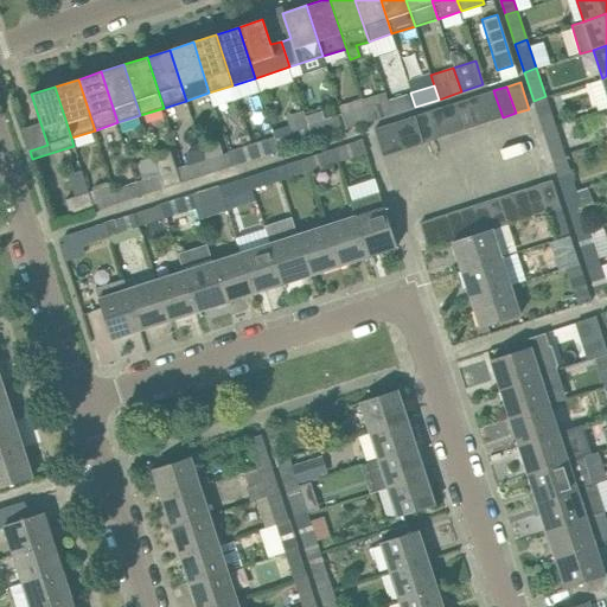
[(503,117),(494,94),(493,90),(480,95),(489,122),(503,117)]
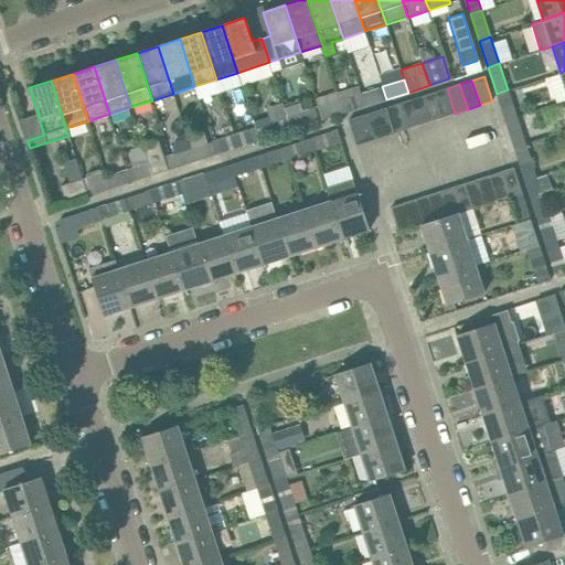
[(365,106),(386,99),(382,86),(361,93),(365,106)]
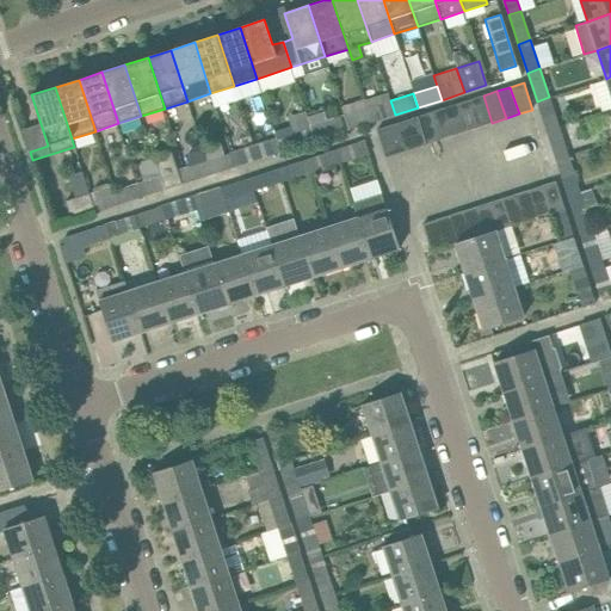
[(479,127),(492,123),(483,96),(470,99),(479,127)]
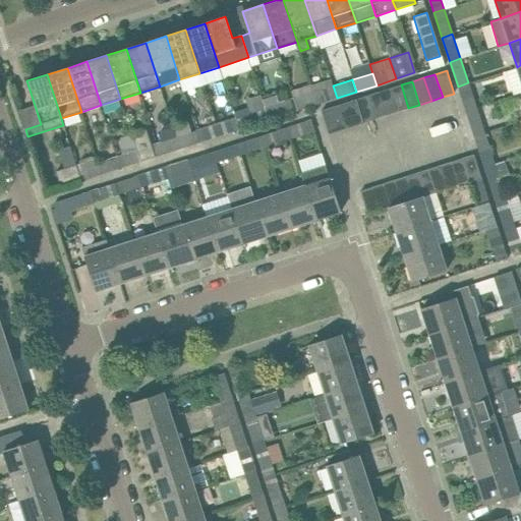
[(468,82),(458,87),(466,111),(476,108),(468,82)]
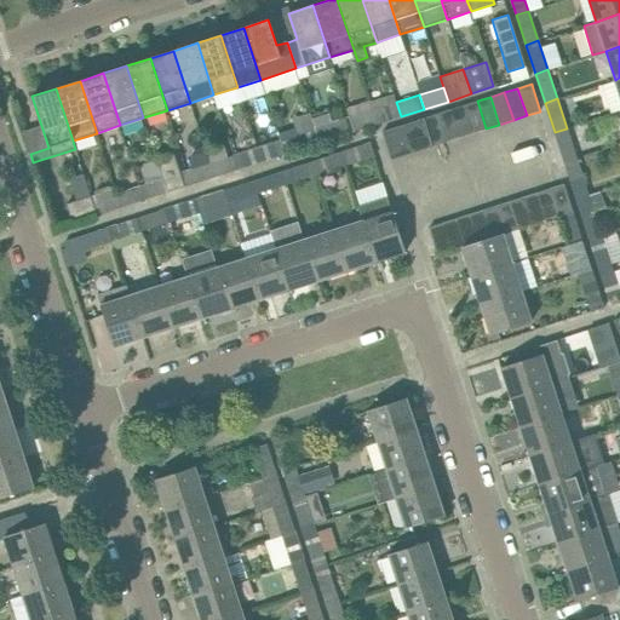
[(377,124),(372,109),(369,101),(345,109),(349,116),(354,132),(377,124)]
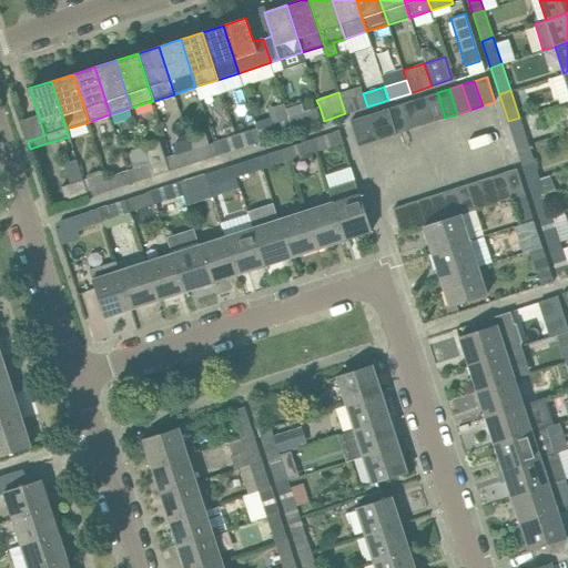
[(433,122),(445,118),(437,92),(425,97),(433,122)]
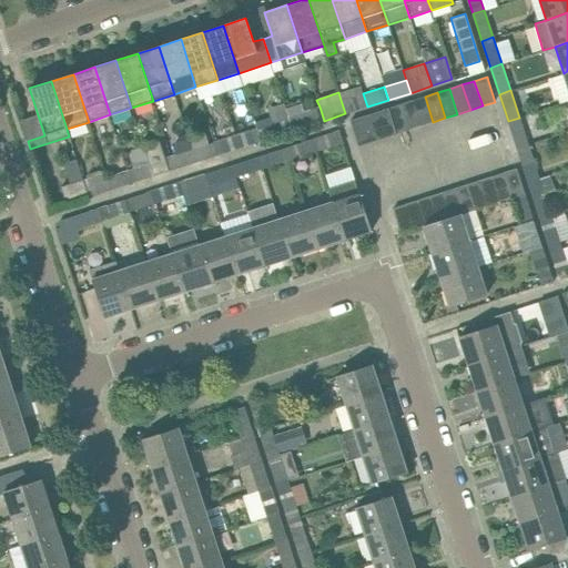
[(345,113),(367,107),(363,93),(341,100),(345,113)]
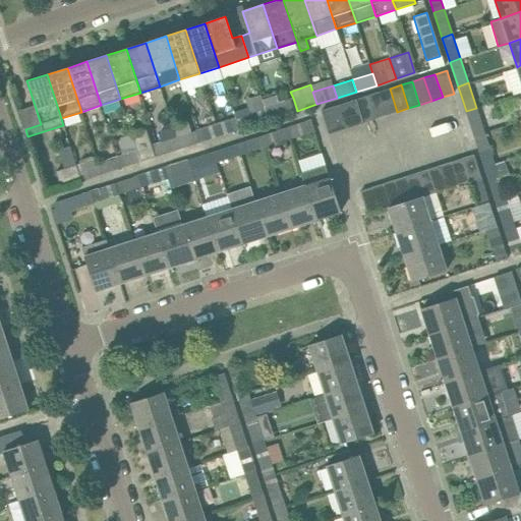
[(386,115),(397,112),(390,89),(379,92),(386,115)]
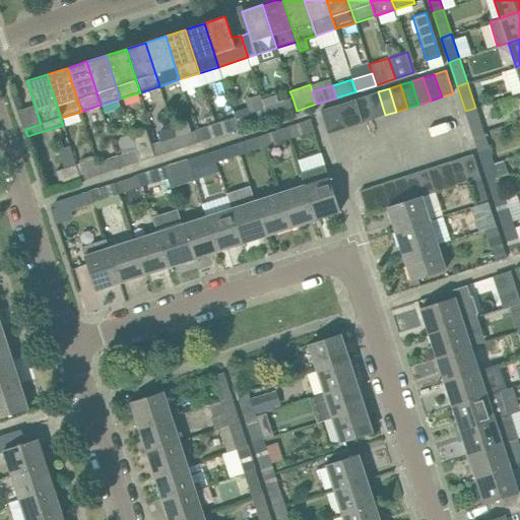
[(374,119),(385,115),(378,91),(367,95),(374,119)]
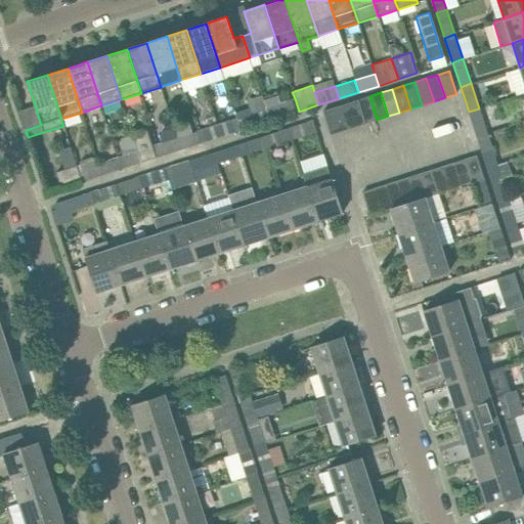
[(366,123),(377,120),(369,96),(358,100),(365,124),(366,124),(366,123)]
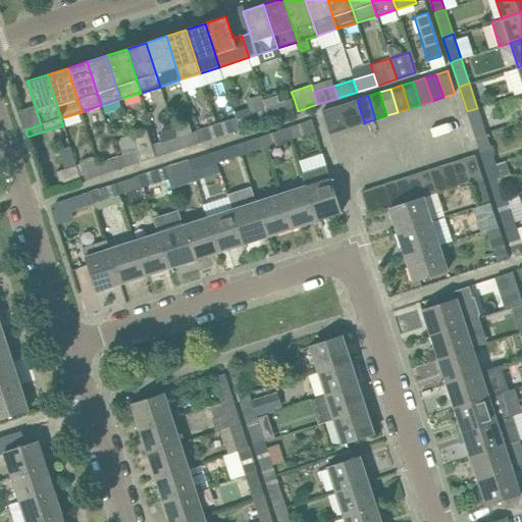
[(269,120),(298,111),(294,98),(265,108),(269,120)]
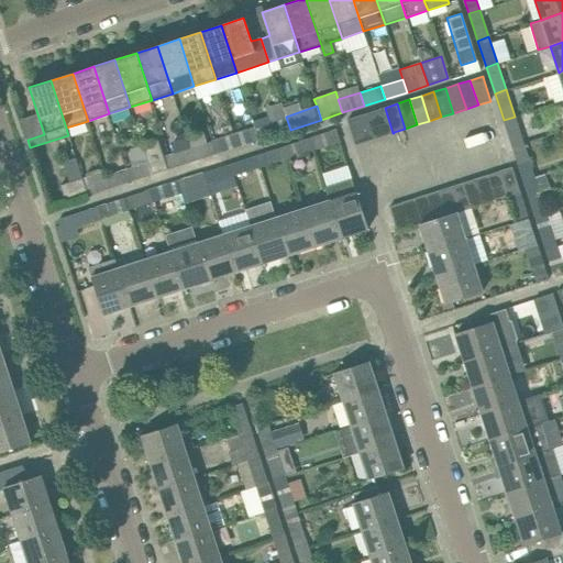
[(381,138),(393,133),(385,108),(372,111),(381,138)]
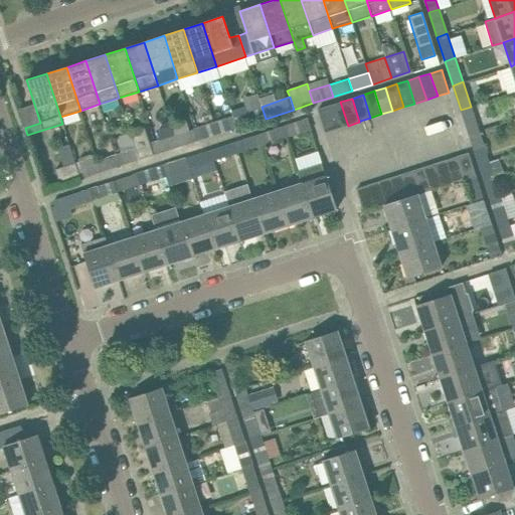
[(336,129),(348,126),(340,102),(329,106),(336,129)]
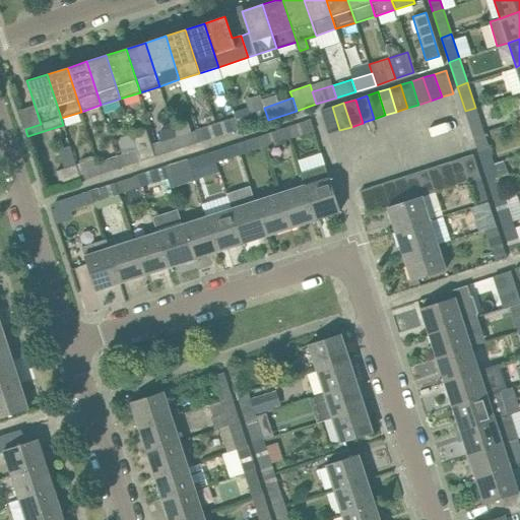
[(264,108),(263,105),(234,114),(235,117),(239,129),(268,120),(264,108)]
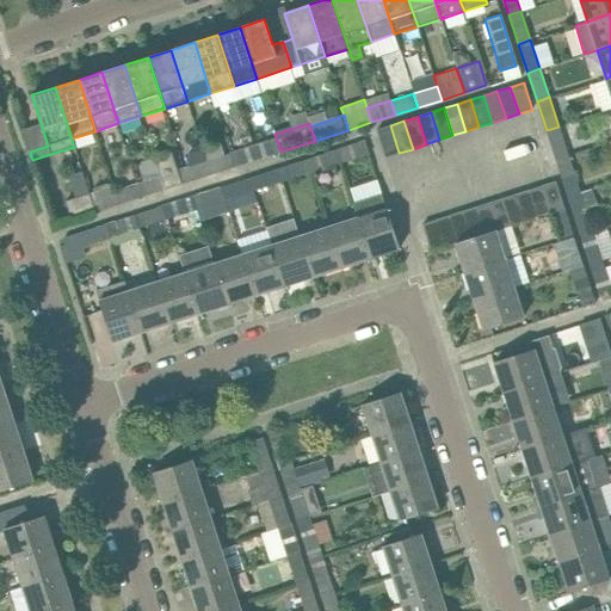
[(390,125),(377,130),(386,158),(399,153),(390,125)]
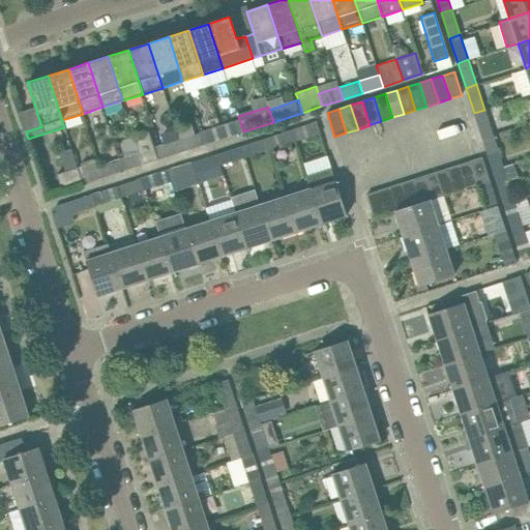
[(484,110),(474,113),(480,133),(491,129),(484,110)]
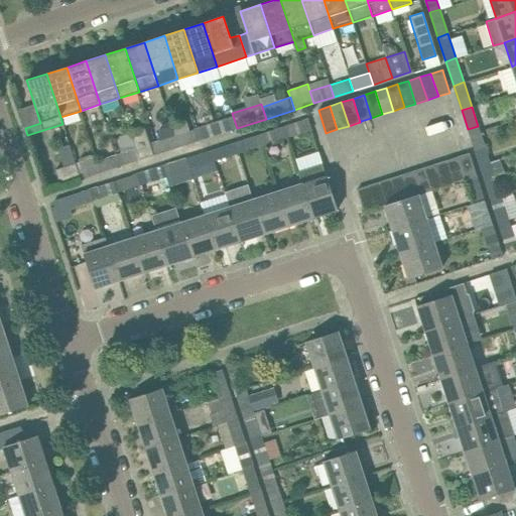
[(218,134),(237,128),(233,116),(214,122),(218,134)]
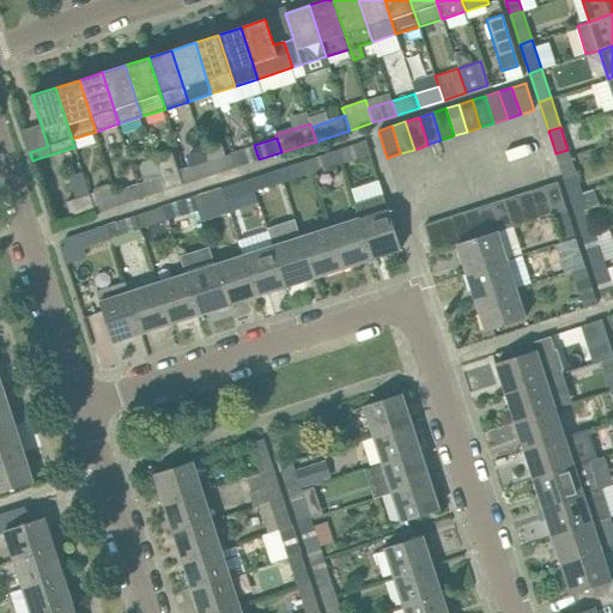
[(370,155),(366,141),(343,150),(346,162),(370,155)]
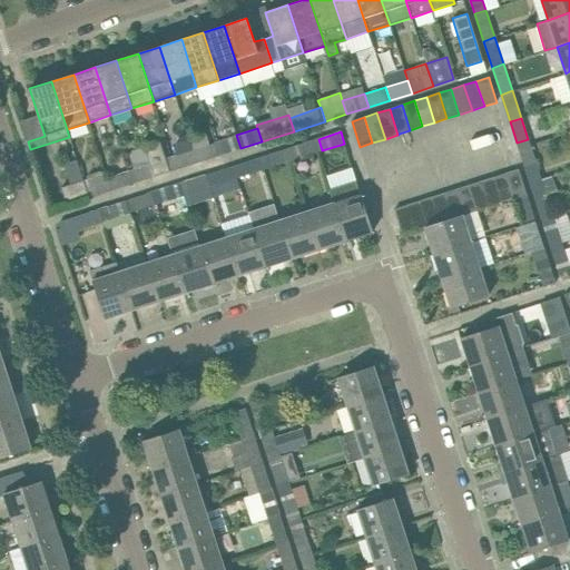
[(212,138),(207,139),(205,134),(189,138),(197,163),(218,156),(214,143),(213,143),(212,138)]
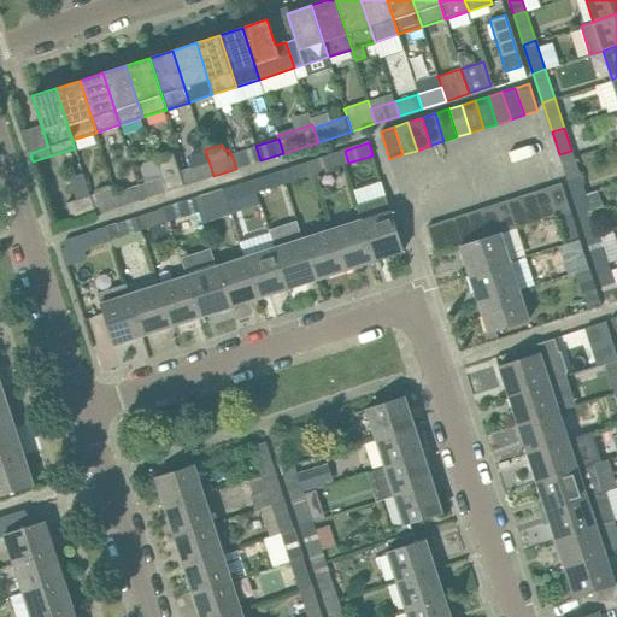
[(236,169),(260,160),(256,146),(231,154),(236,169)]
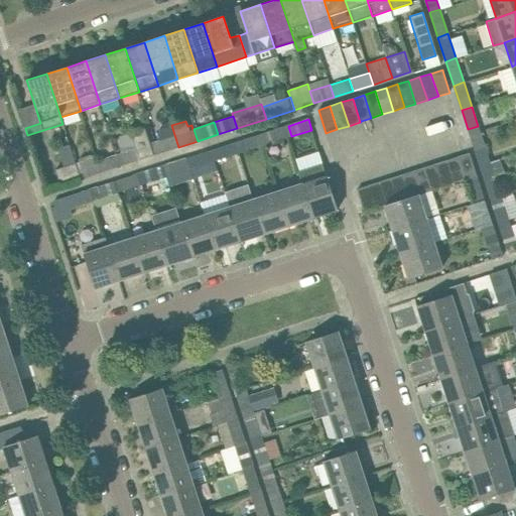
[(178,147),(171,125),(168,126),(171,136),(155,142),(158,153),(178,147)]
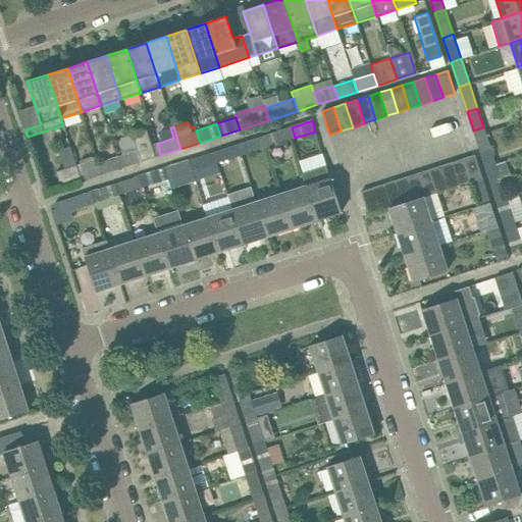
[(266,147),(285,141),(282,129),(263,137),(266,147)]
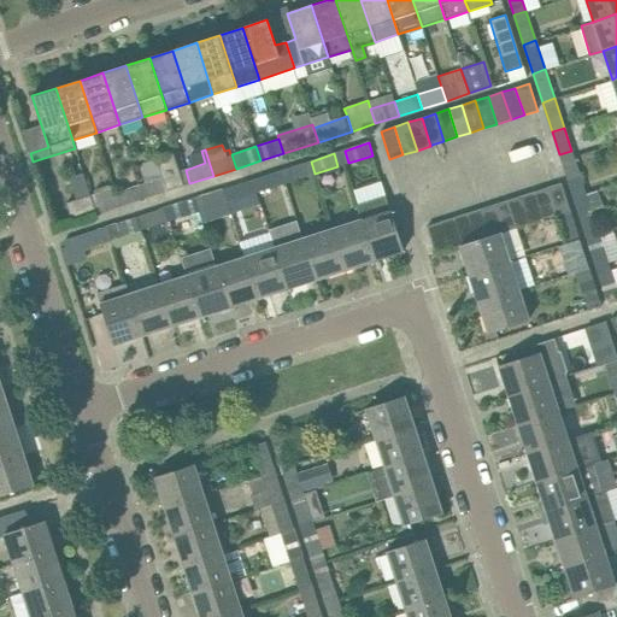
[(177,172),(171,154),(154,159),(160,177),(162,177),(166,191),(189,183),(186,170),(177,172)]
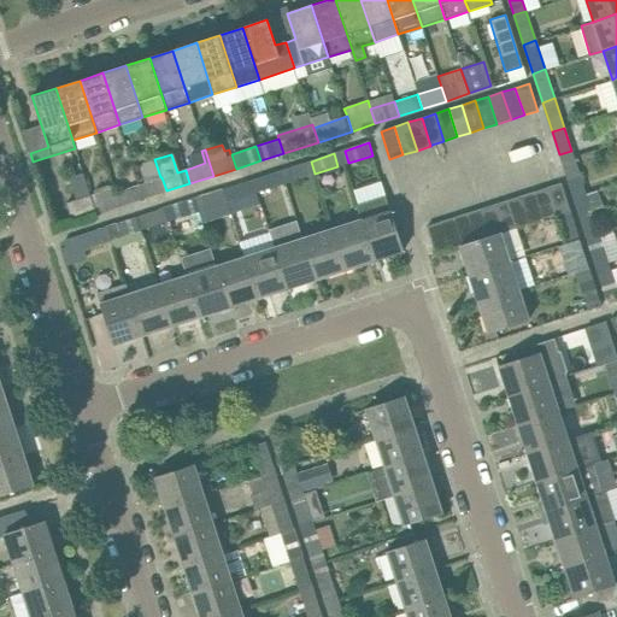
[(585,192),(574,156),(560,160),(573,195),(585,192)]
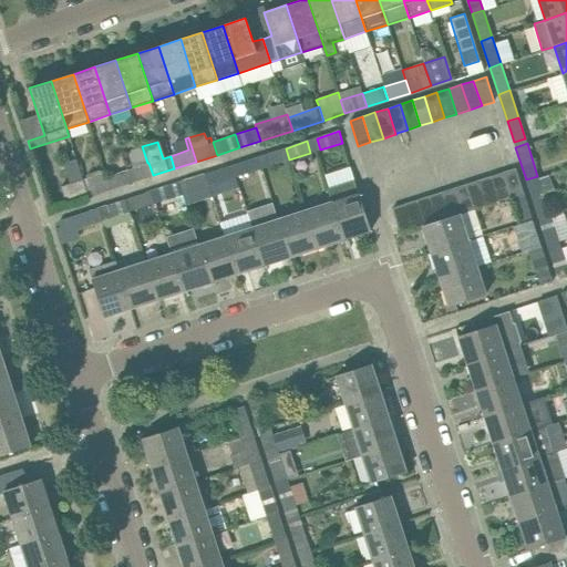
[(289,160),(286,148),(264,155),(267,166),(289,160)]
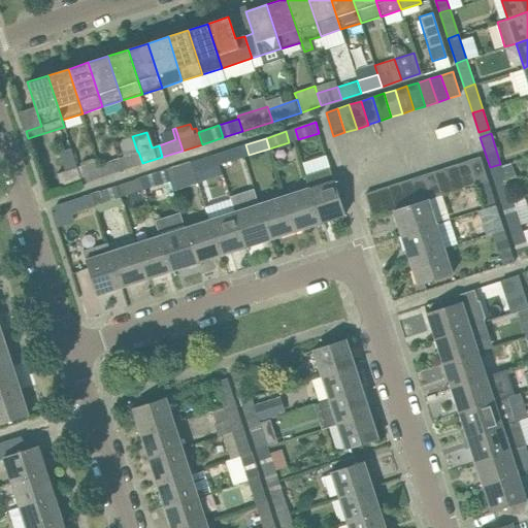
[(220,165),(239,158),(236,147),(216,154),(220,165)]
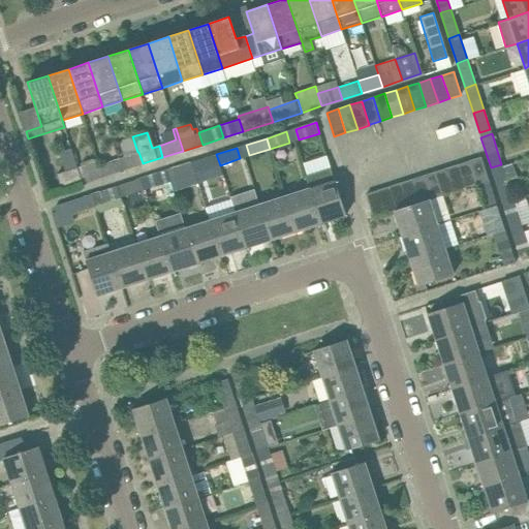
[(138,152),(137,152),(119,158),(123,170),(143,163),(138,152)]
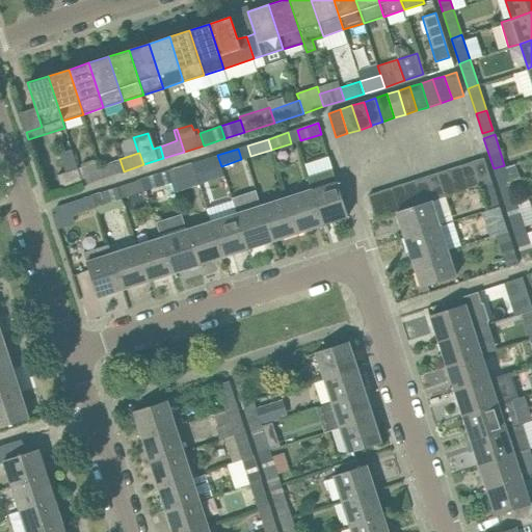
[(221,166),(217,155),(197,162),(201,173),(221,166)]
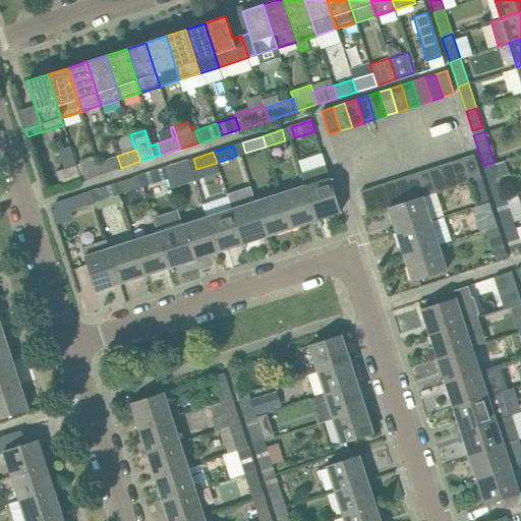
[(481,177),(479,174),(473,155),(462,158),(469,181),(481,177)]
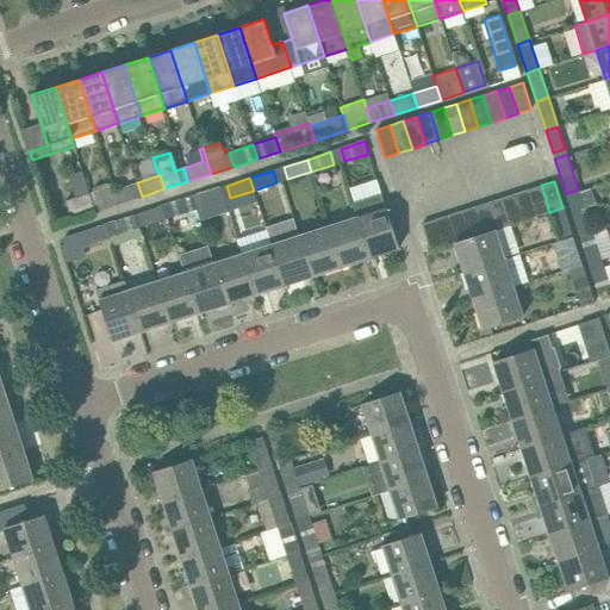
[(142,197),(137,182),(113,190),(118,204),(142,197)]
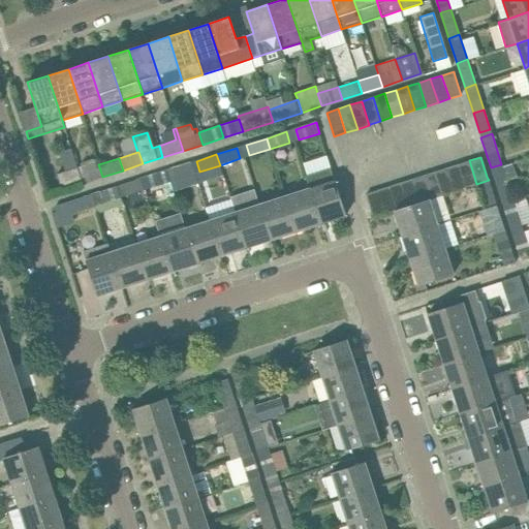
[(102,177),(98,164),(97,160),(78,167),(83,183),(102,177)]
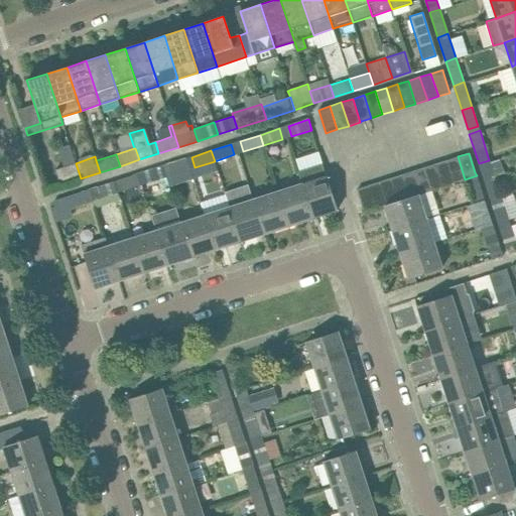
[(454,183),(465,179),(458,156),(446,160),(454,183)]
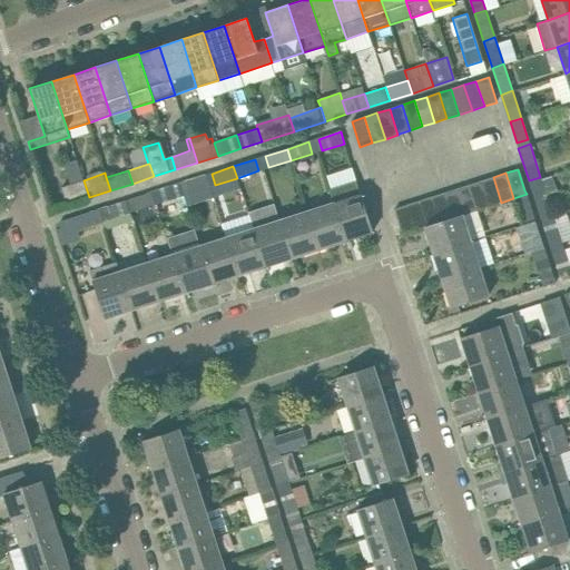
[(184,195),(205,188),(202,176),(179,184),(184,195)]
